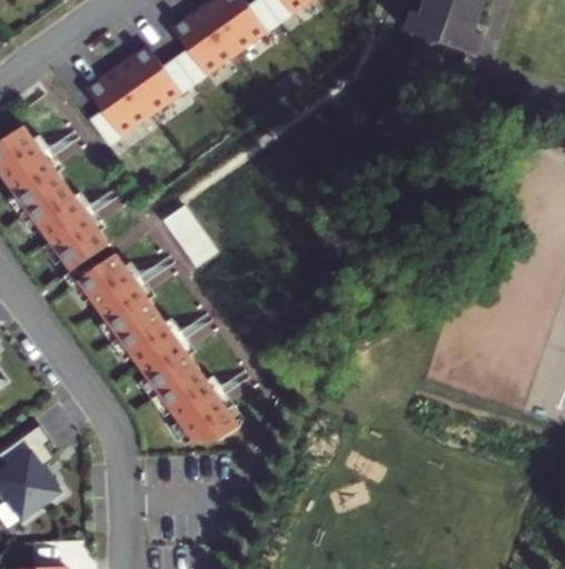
[(89,119),(109,146),(121,137),(120,135),(181,91),(182,93),(207,76),(206,73),(267,30),(268,32),(294,15),(293,12),(309,0),(254,0),(249,5),(245,0),(212,0),(174,28),(188,48),(162,66),(149,47),(88,90),(102,110),(89,119)]
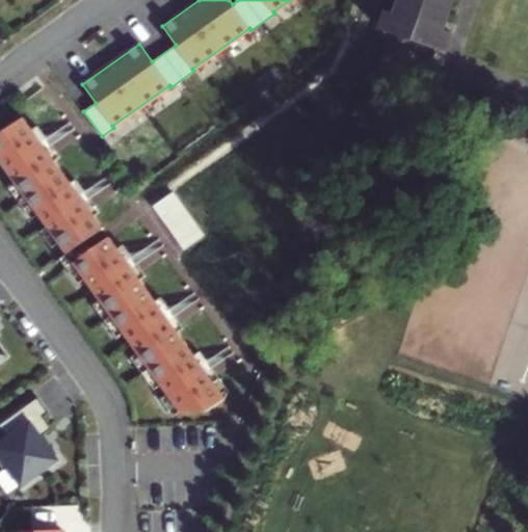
[(440,29),(449,0),(397,0),(393,14),(385,11),(378,31),(443,52),(449,32),(440,29)]
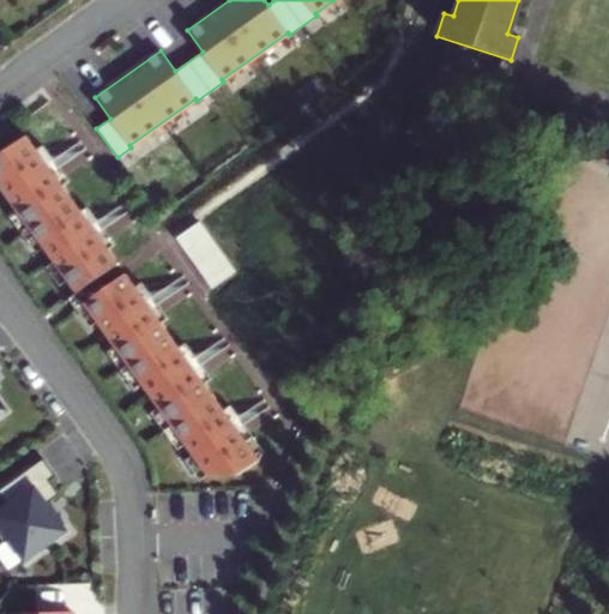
[(0,188),(74,293),(118,263),(25,134),(0,152),(0,188)]
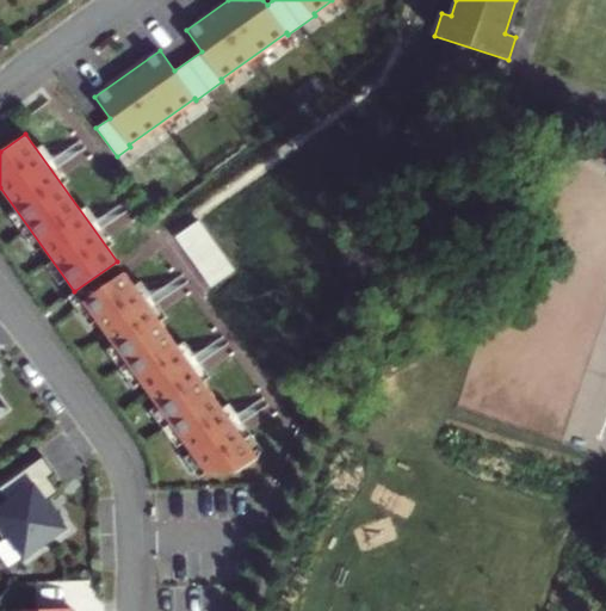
[(196,216),(172,233),(209,284),(233,267),(196,216)]
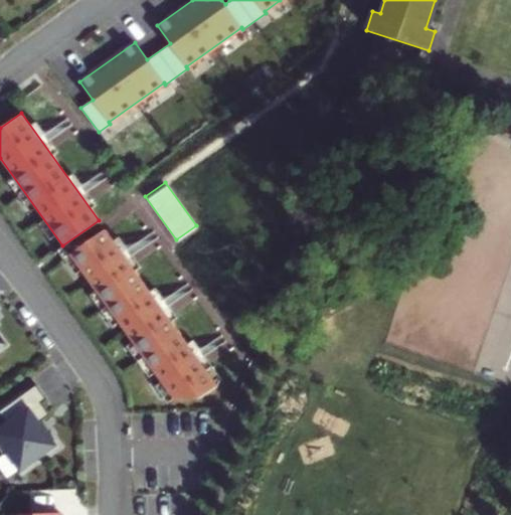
[(215,385),(219,378),(210,365),(204,369),(105,229),(68,254),(171,398),(197,397),(215,385)]
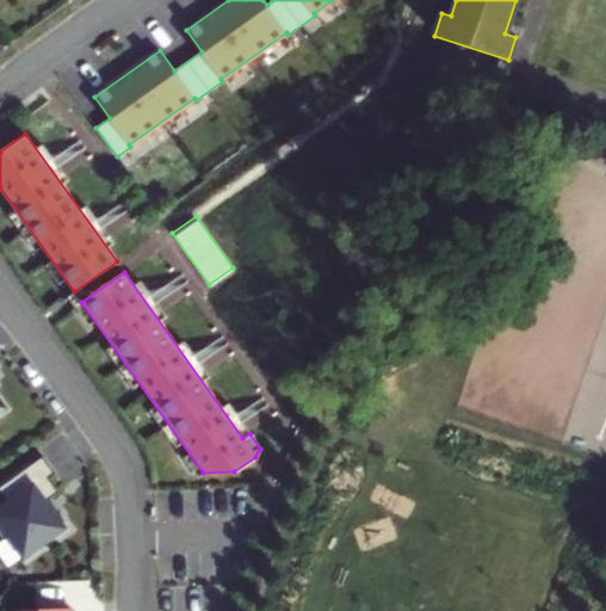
[(0,539),(1,541),(8,536),(23,556),(44,542),(45,544),(66,530),(51,510),(49,512),(43,503),(57,493),(47,479),(53,474),(41,457),(0,486),(0,497),(7,506),(0,511),(0,539)]
